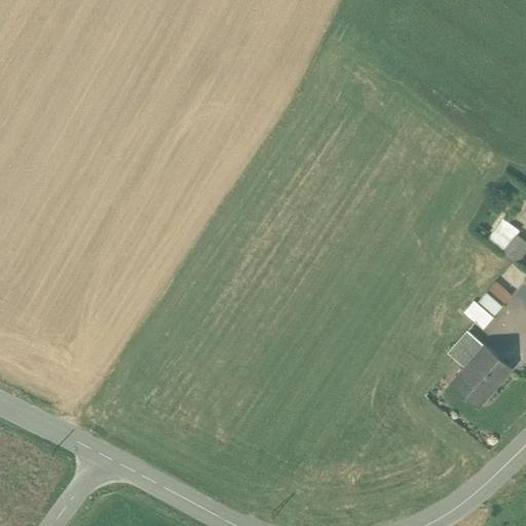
[(508,223),(495,239),(506,249),(517,235),(519,232),(508,223)]
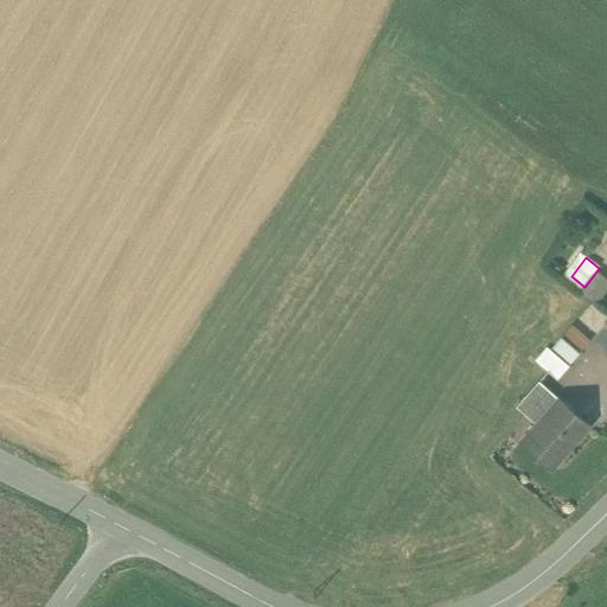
[(585,287),(581,291),(596,301),(606,287),(606,279),(596,272),(585,287)]
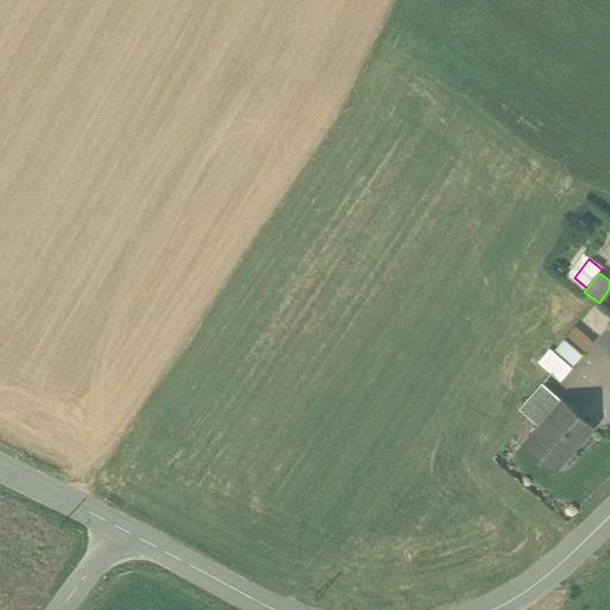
[(593,343),(576,328),(567,337),(585,353),(593,343)]
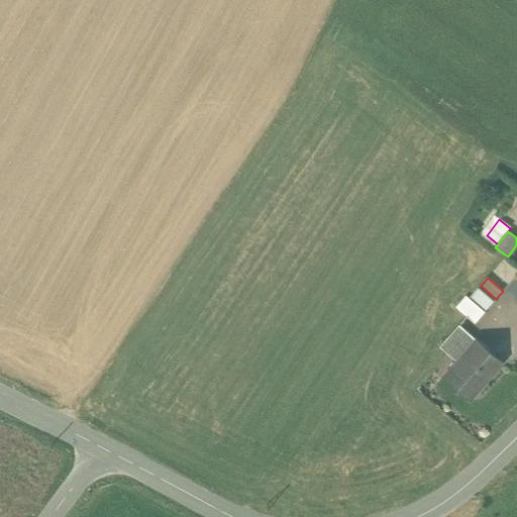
[(494,302),(478,289),(471,297),(486,311),(494,302)]
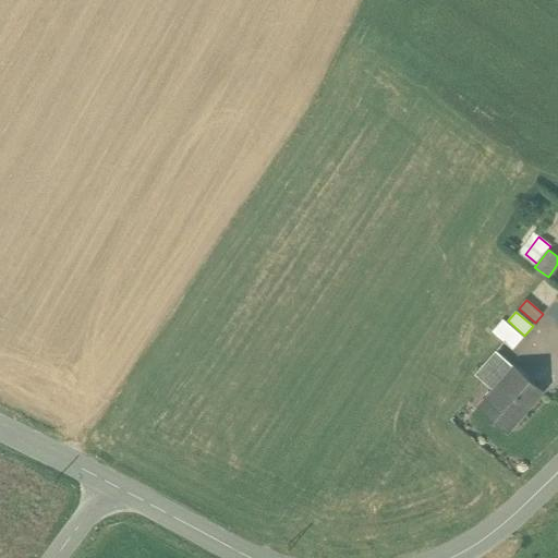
[(522,338),(504,322),(494,332),(512,349),(522,338)]
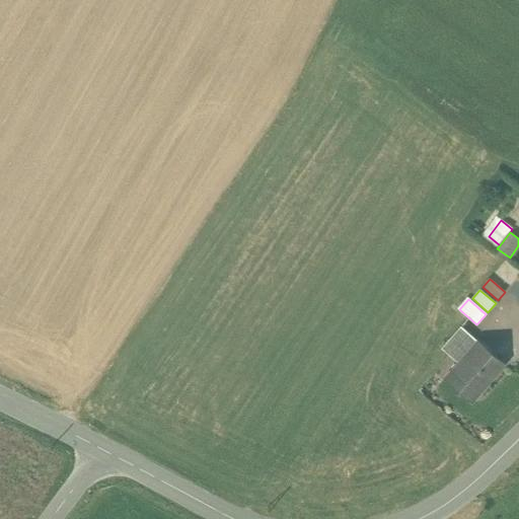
[(461,317),(437,345),(460,364),(453,372),(453,373),(448,379),(472,399),(477,393),(504,364),(479,343),(478,344),(468,335),(473,328),(461,317)]
